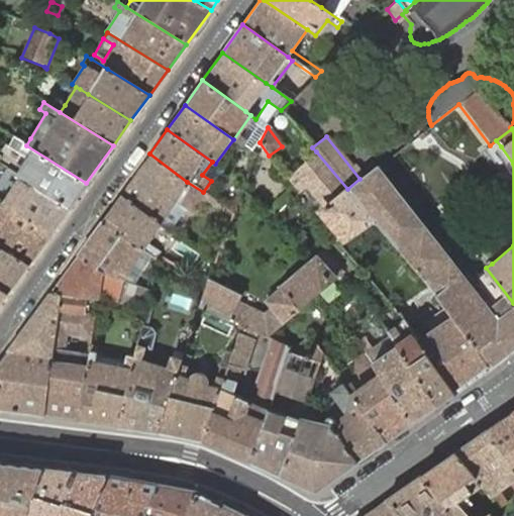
[(13,167),(10,172),(18,178),(69,207),(86,183),(26,145),(23,144),(13,137),(6,147),(29,162),(23,171),(14,166),(13,167)]
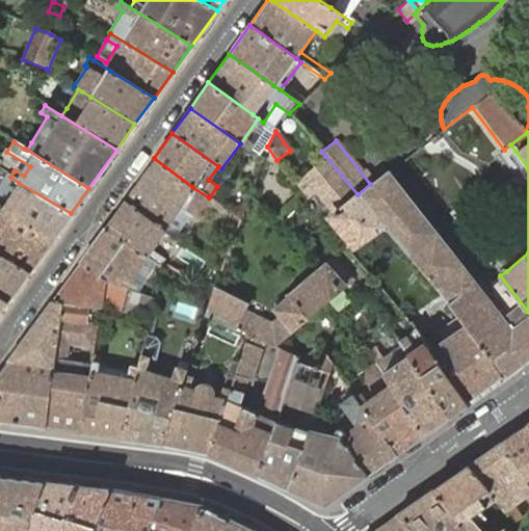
[(351,239),(358,246),(385,227),(358,194),(325,156),(294,184),(300,191),(307,187),(332,216),(351,239)]
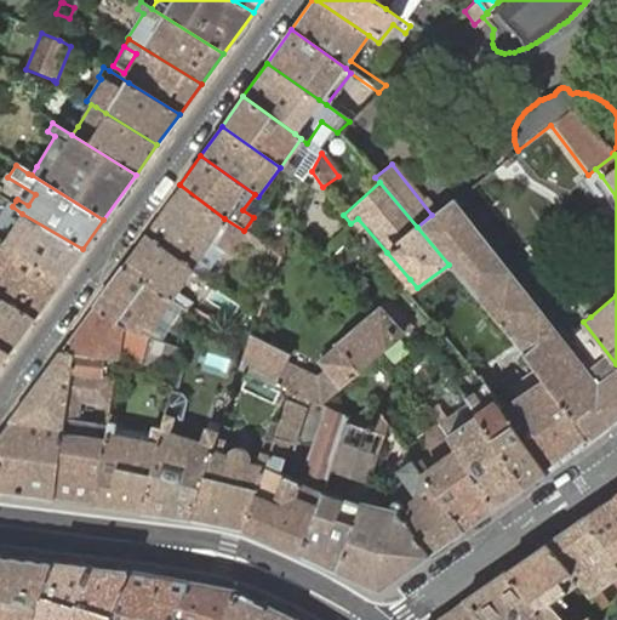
[(257,255),(274,267),(278,255),(244,231),(224,219),(180,185),(143,234),(192,268),(207,280),(209,280),(213,274),(207,271),(217,256),(223,260),(229,251),(238,239),(260,252),(257,255)]
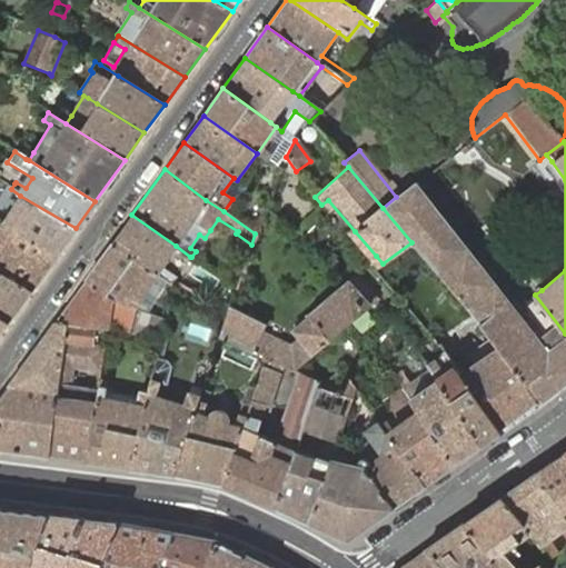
[(383,208),(411,242),(467,307),(484,330),(490,339),(492,341),(522,321),(516,315),(516,314),(496,287),(477,262),(415,183),(383,208)]
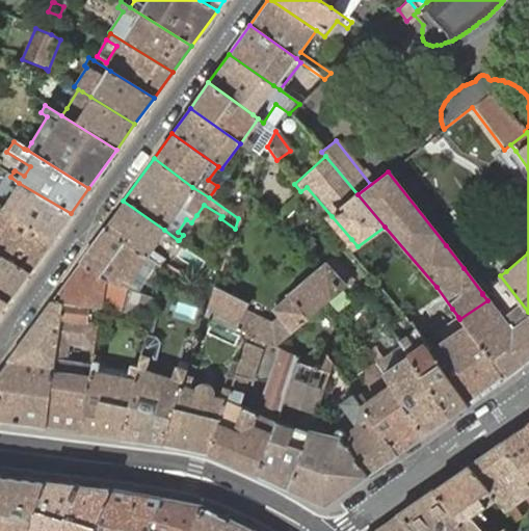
[(19,183),(3,208),(52,239),(71,213),(19,183)]
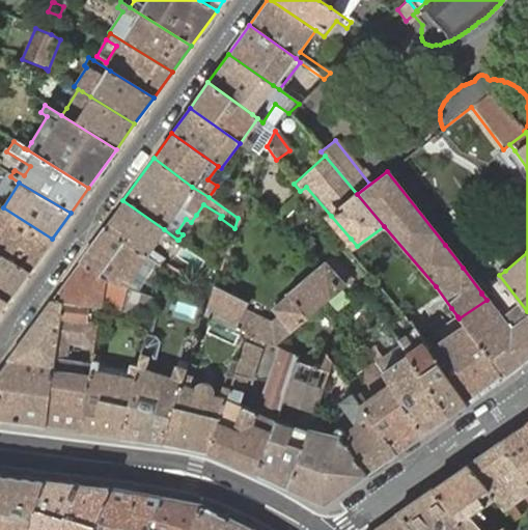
[(158,266),(160,262),(162,258),(150,250),(160,236),(168,242),(169,241),(174,244),(177,240),(164,229),(122,200),(103,227),(146,257),(158,266)]
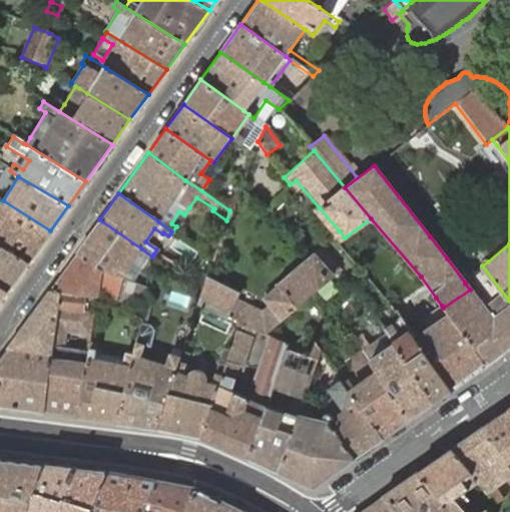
[(50,230),(3,200),(0,205),(0,246),(26,264),(50,230)]
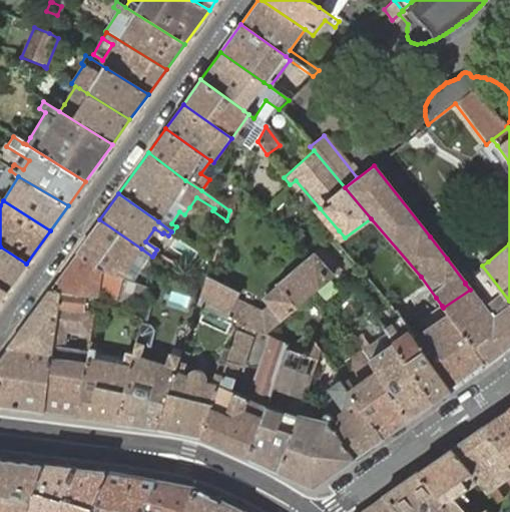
[(139,270),(150,276),(151,273),(186,282),(189,275),(154,253),(152,257),(141,248),(99,219),(76,252),(100,269),(121,279),(131,283),(139,270)]
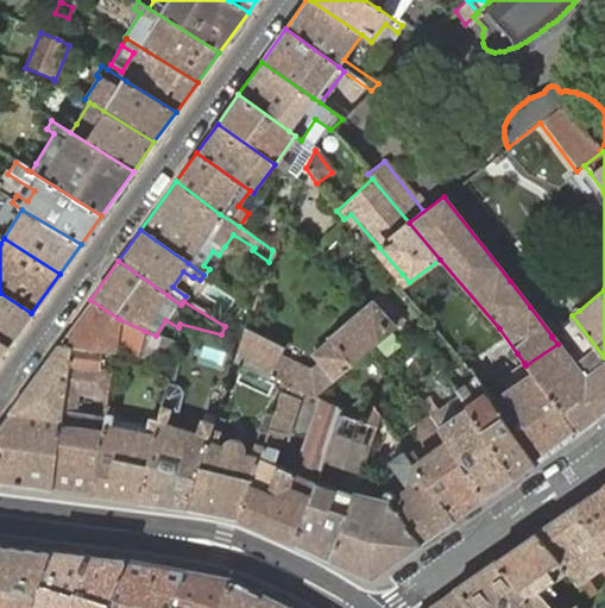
[(394,281),(401,289),(409,282),(402,274),(394,281)]
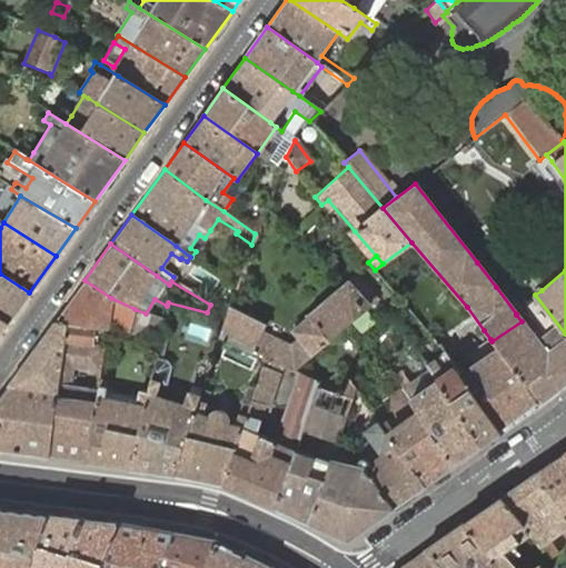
[(0,319),(7,324),(29,292),(0,273),(0,319)]
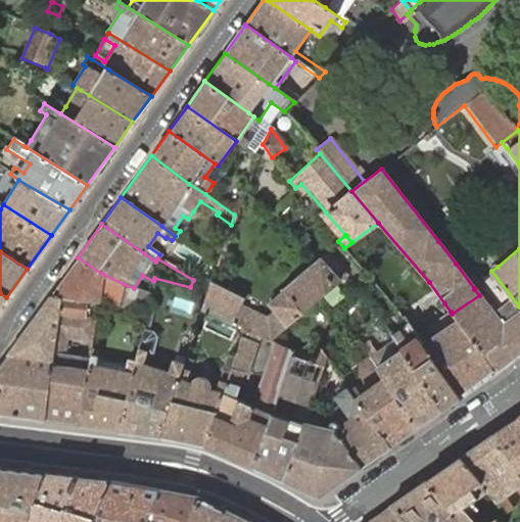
[(97,300),(147,307),(151,293),(134,288),(124,284),(102,274),(78,257),(60,281),(49,296),(60,297),(58,314),(81,316),(82,304),(87,305),(87,301),(97,302),(97,300)]
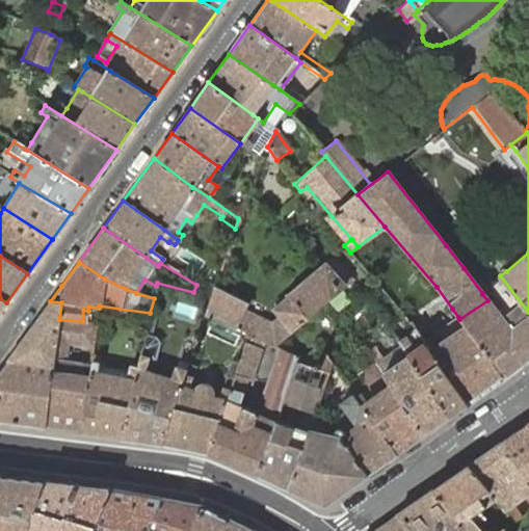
[(285,317),(294,328),(325,303),(342,289),(326,271),(324,273),(319,267),(286,294),(289,297),(276,308),(285,317)]
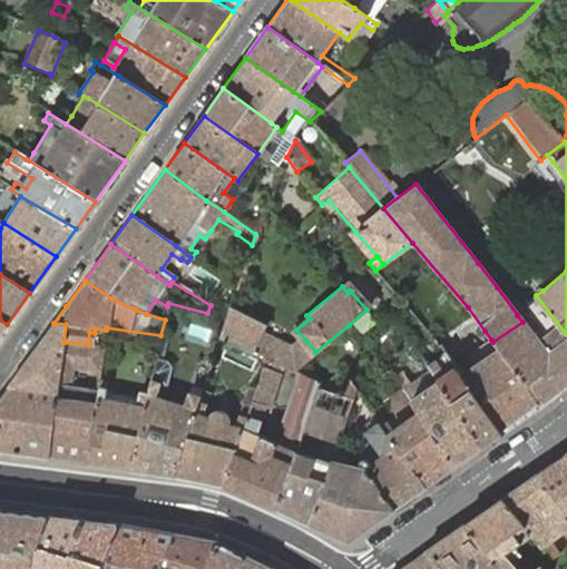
[(498,349),(540,405),(541,404),(566,384),(566,334),(536,295),(535,296),(536,297),(517,314),(517,315),(522,322),(492,342),(498,349)]
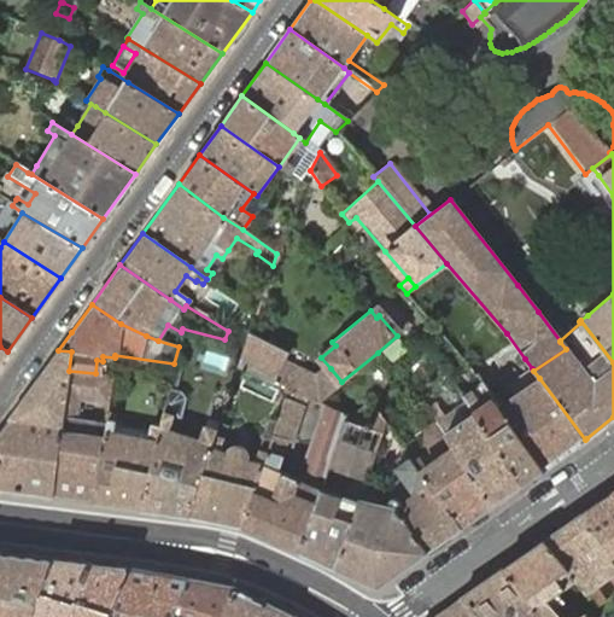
[(237,366),(270,383),(280,364),(285,353),(247,335),(244,344),(237,366)]
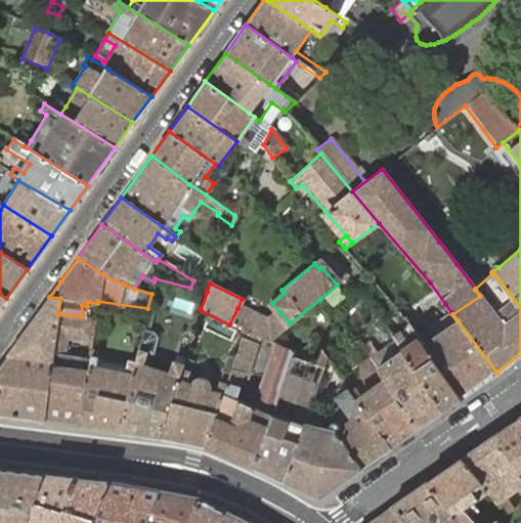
[(0,415),(44,422),(51,366),(51,364),(52,355),(54,339),(58,314),(60,298),(49,297),(26,330),(7,355),(0,364),(0,415)]
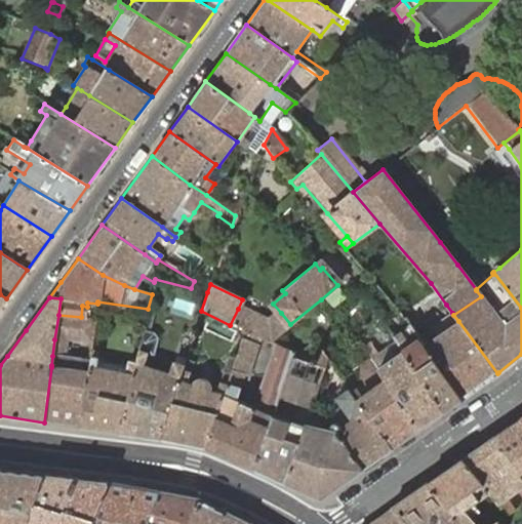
[(230,325),(243,331),(258,337),(269,343),(290,324),(281,313),(268,324),(238,309),(230,325)]
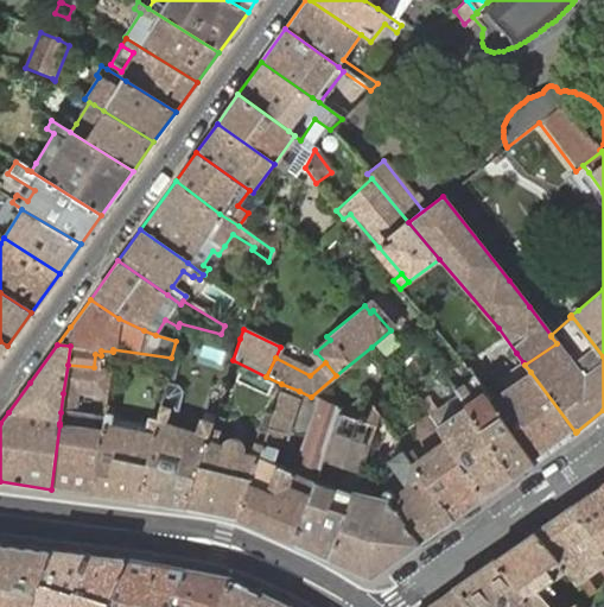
[(94,367),(68,365),(64,392),(105,398),(108,370),(94,367)]
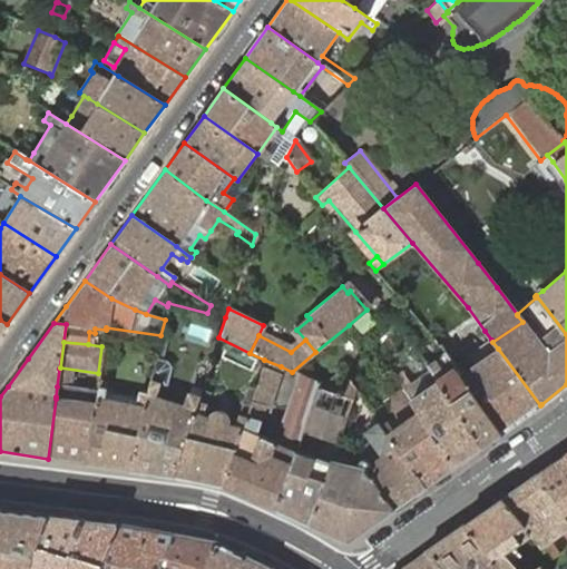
[(459,375),(500,434),(540,405),(498,349),(487,356),(479,346),(475,349),(467,354),(462,357),(470,368),(459,375)]
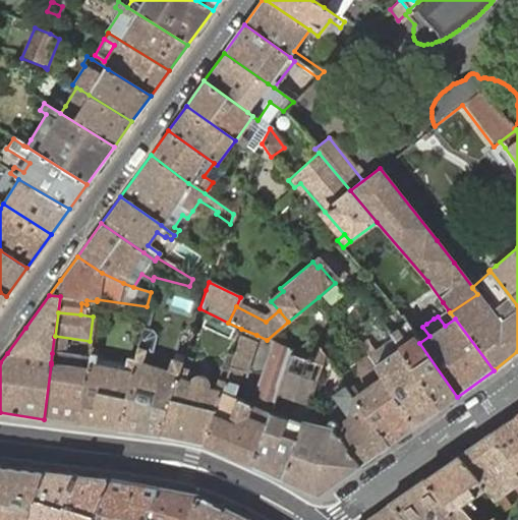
[(204,444),(252,465),(270,413),(276,394),(291,351),(274,343),(251,404),(233,396),(242,370),(245,371),(256,335),(241,329),(233,355),(228,370),(222,391),(221,392),(204,444)]
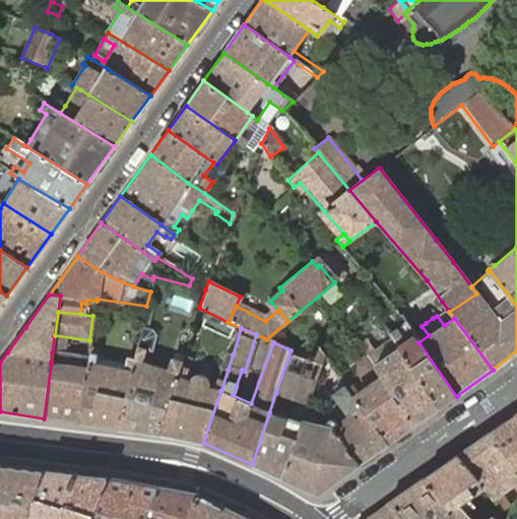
[(120,429),(157,434),(177,376),(181,363),(172,359),(168,371),(141,362),(144,349),(150,351),(153,339),(151,334),(141,329),(137,347),(134,360),(120,429)]
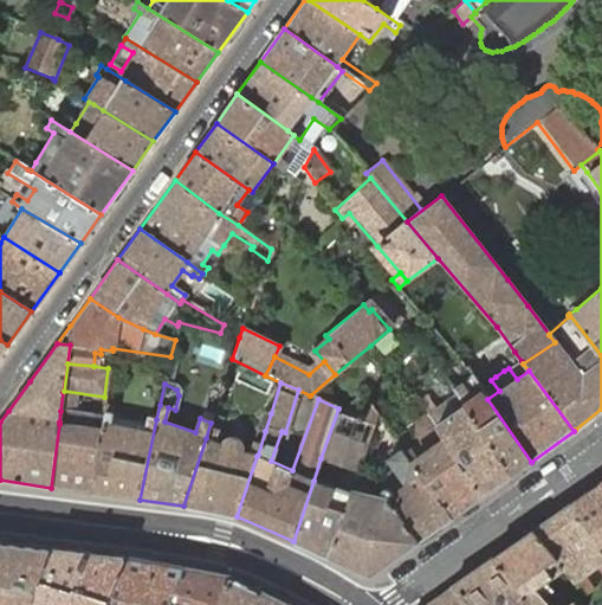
[(512,475),(531,462),(487,399),(484,392),(477,398),(464,406),(512,475)]
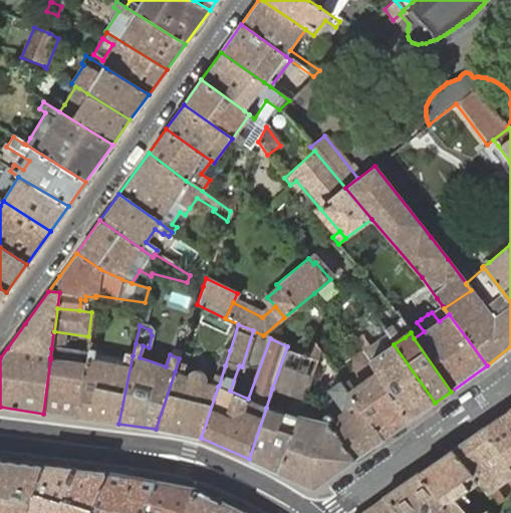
[(410,420),(435,403),(394,344),(387,333),(381,337),(389,348),(375,357),(369,361),(370,362),(376,371),(410,420)]
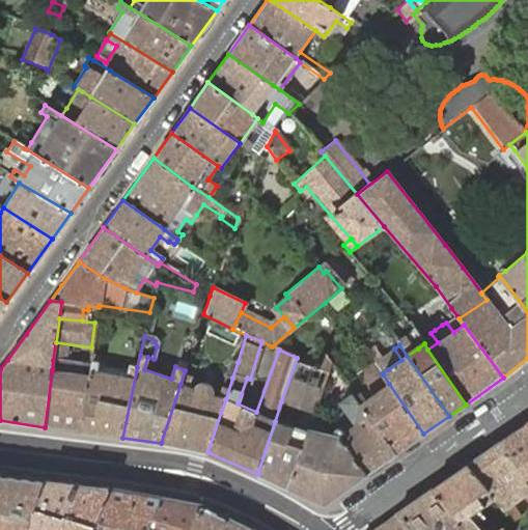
[(257,474),(288,489),(307,431),(289,426),(293,415),(311,420),(313,414),(324,381),(330,363),(322,352),(306,363),(297,358),(281,401),(275,421),(257,474)]
